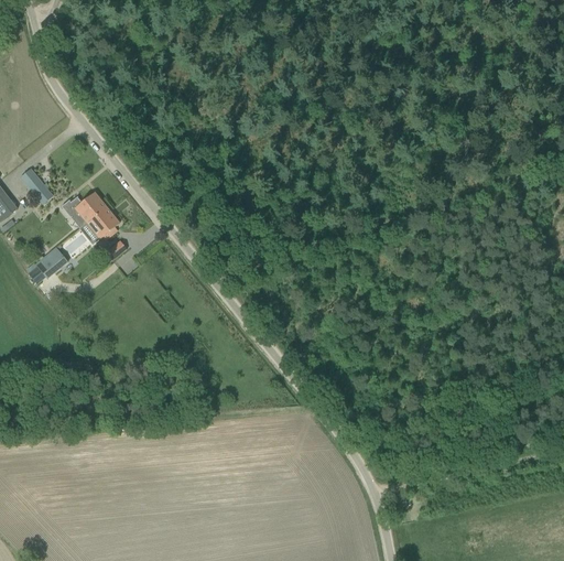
[(34,173),(25,181),(38,196),(47,189),(34,173)]
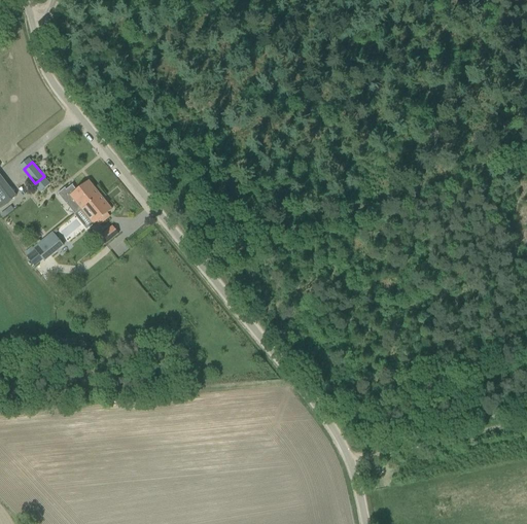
[(0,206),(15,194),(0,173),(0,206)]
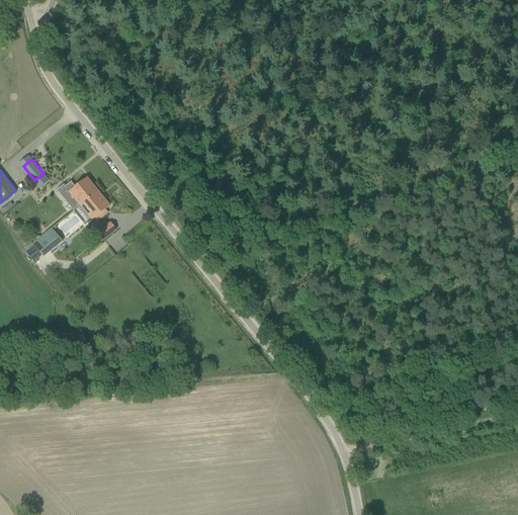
[(64,182),(56,188),(57,189),(57,188),(65,198),(64,198),(65,199),(70,194),(78,204),(97,188),(86,175),(75,185),(71,180),(72,180),(71,179),(65,184),(64,183),(64,182)]
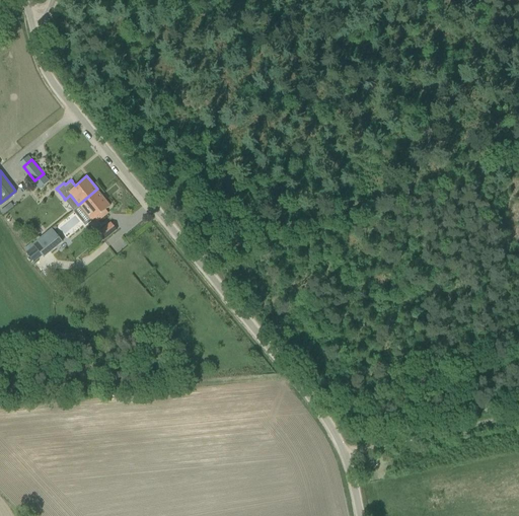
[(38,187),(44,181),(41,177),(34,182),(38,187)]
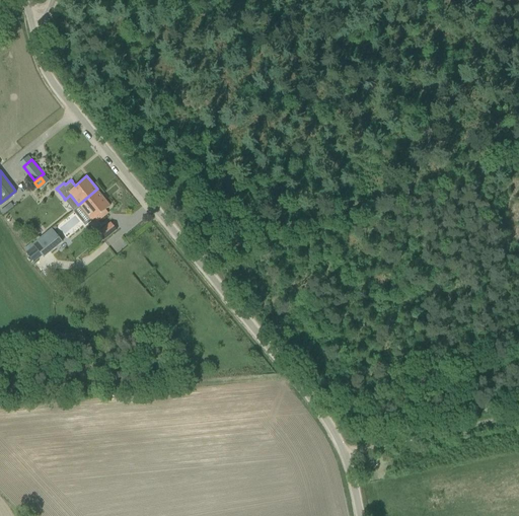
[(78,205),(75,207),(82,215),(85,212),(91,219),(94,217),(97,220),(100,217),(107,211),(105,208),(109,204),(97,189),(78,205)]
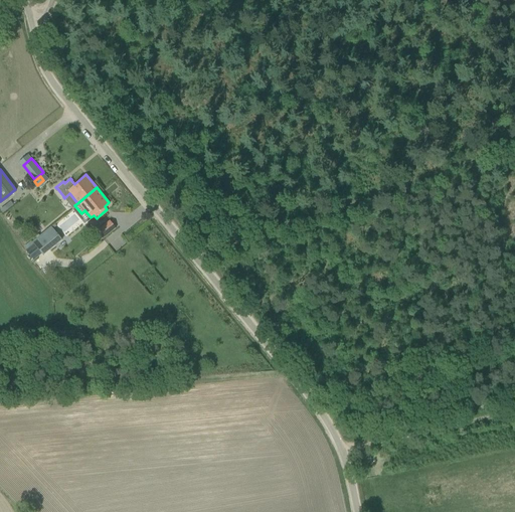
[(102,225),(97,229),(97,230),(103,236),(108,232),(116,226),(110,218),(102,225)]
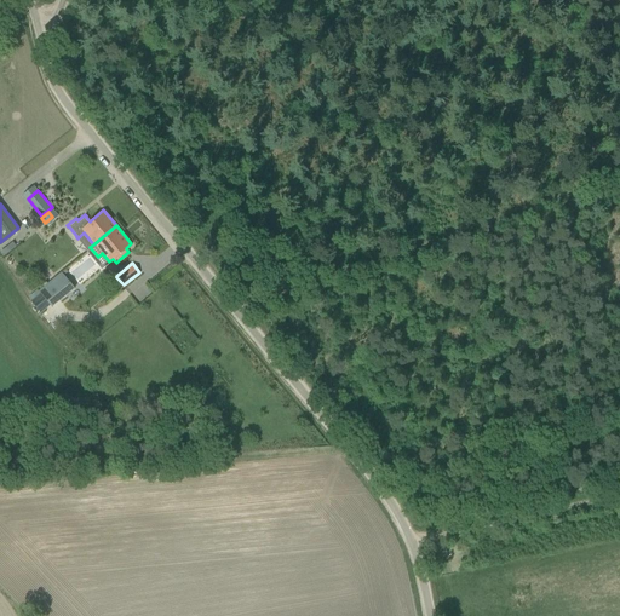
[(61,271),(39,288),(40,291),(51,303),(52,305),(74,287),(61,271)]
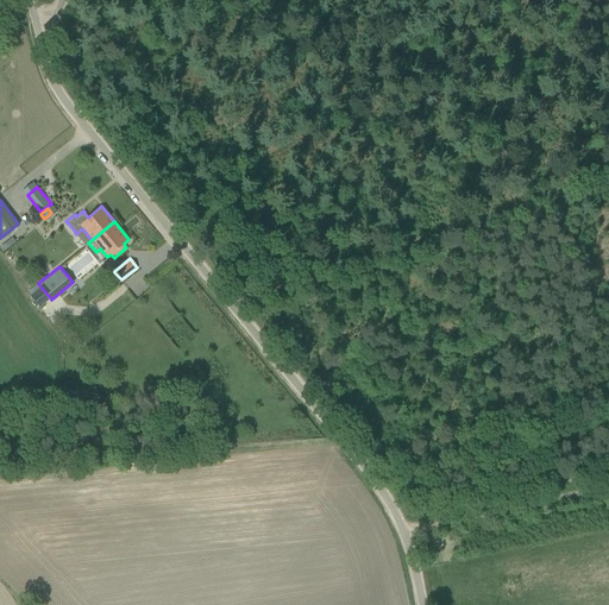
[(39,285),(30,294),(41,306),(50,297),(39,285)]
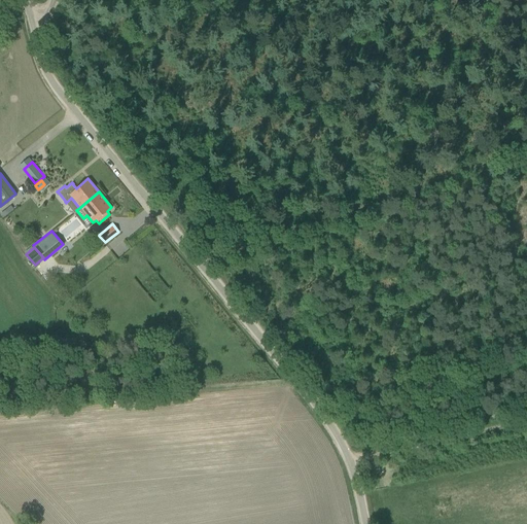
All buildings are outlined.
